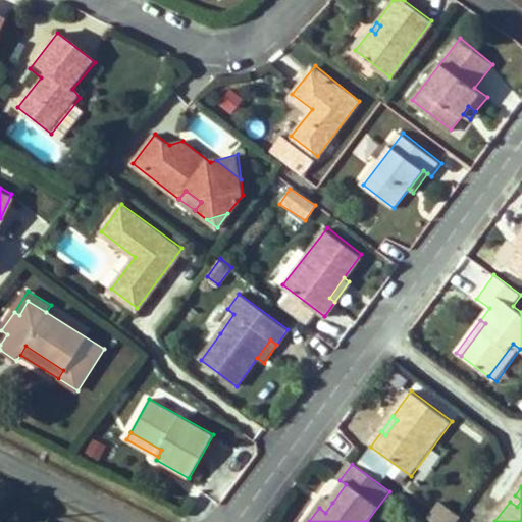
[(517,507),(521,500),(515,496),(510,502),(517,507)]
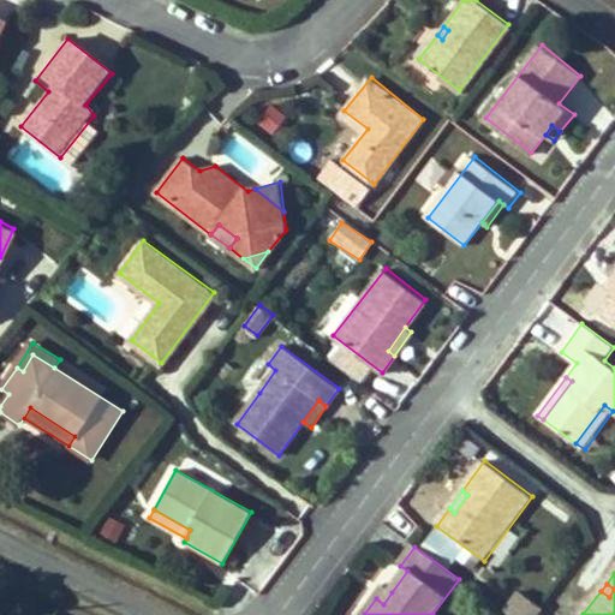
[(392,592),(386,587),(376,598),(383,604),(392,592)]
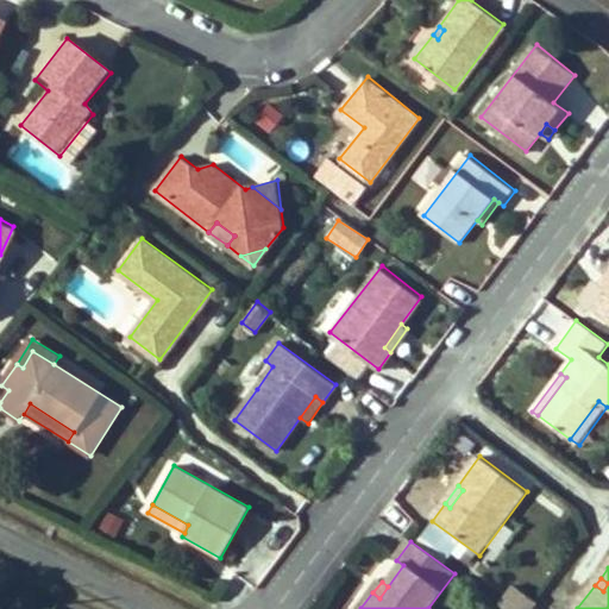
[(518,590),(502,608),(537,608),(539,607),(518,590)]
